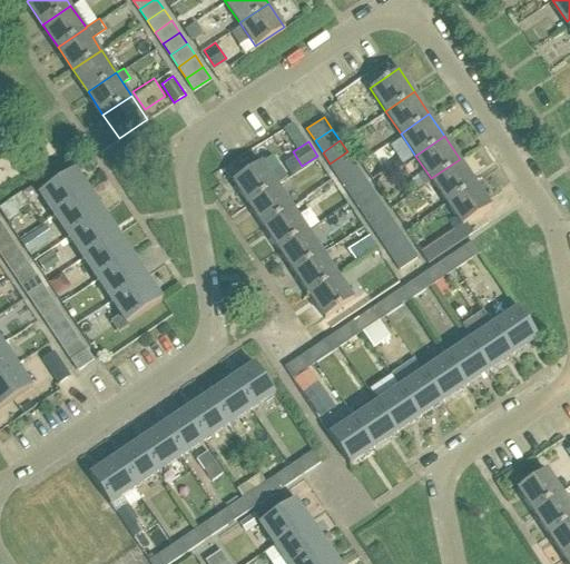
[(337,175),(355,164),(347,151),(330,164),(337,175)]
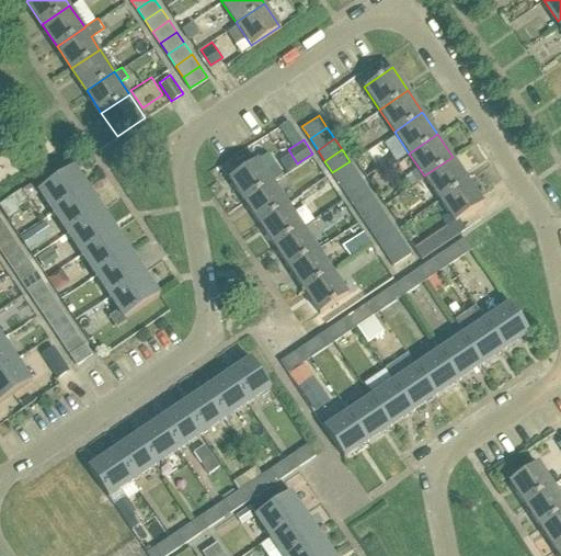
[(439,197),(468,179),(453,157),(424,176),(439,197)]
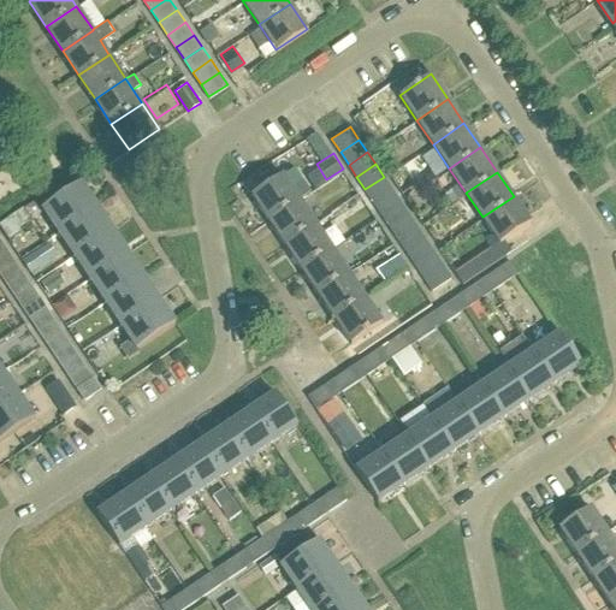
[(300,199),(282,173),(252,194),(268,219),(300,199)]
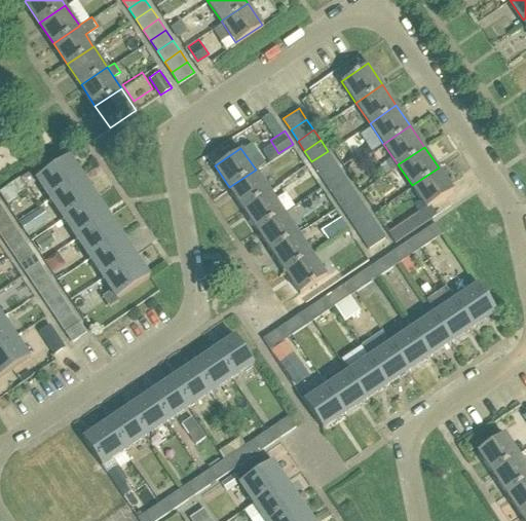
[(318,173),(335,161),(328,151),(311,161),(318,173)]
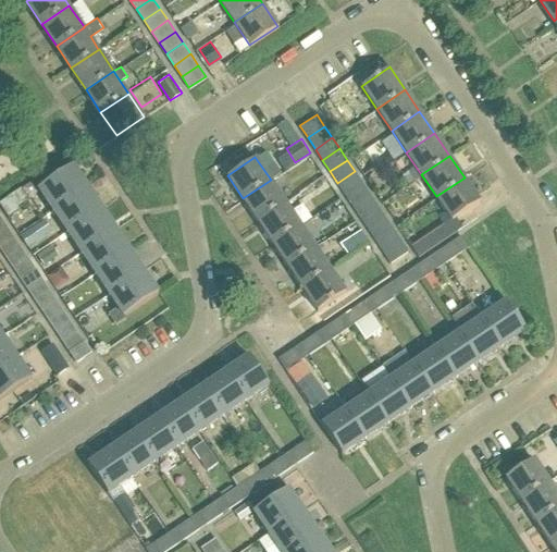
[(52,209),(87,185),(73,163),(38,187),(52,209)]
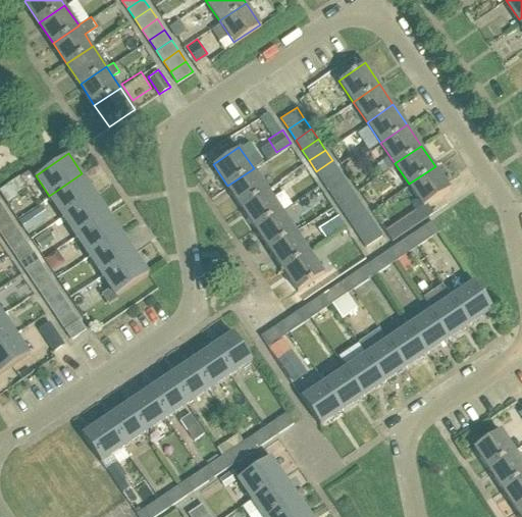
[(323,182),(340,170),(332,160),(316,171),(323,182)]
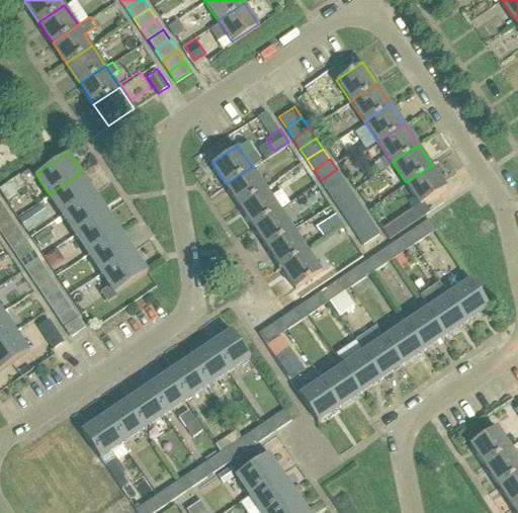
[(432,165),(406,182),(420,203),(446,186),(432,165)]
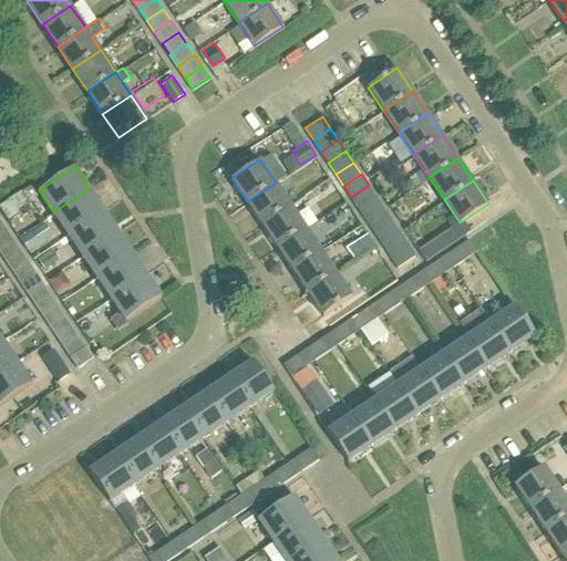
[(276,183),(247,201),(263,224),(290,205),(276,183)]
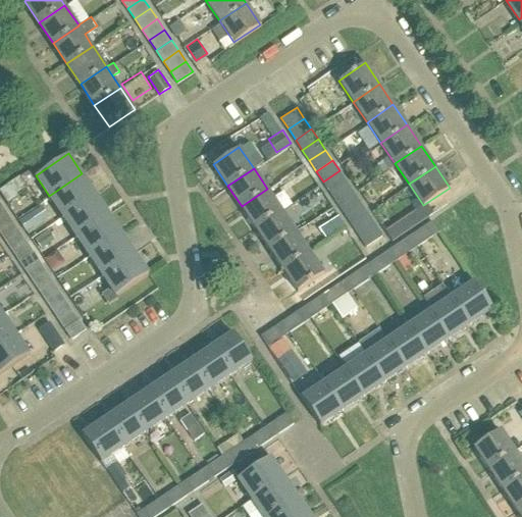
[(330,192),(347,182),(340,170),(323,182),(330,192)]
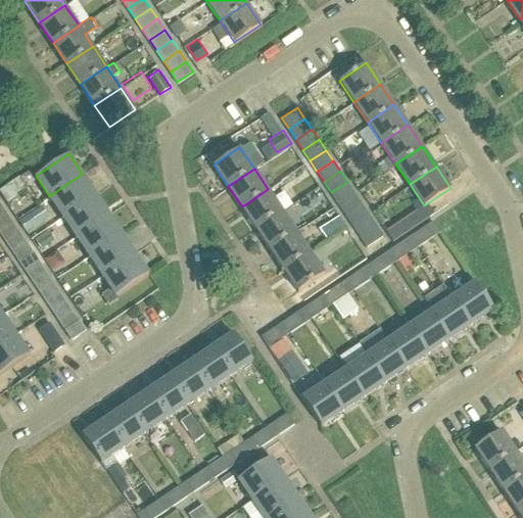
[(62,216),(95,193),(82,174),(49,196),(62,216)]
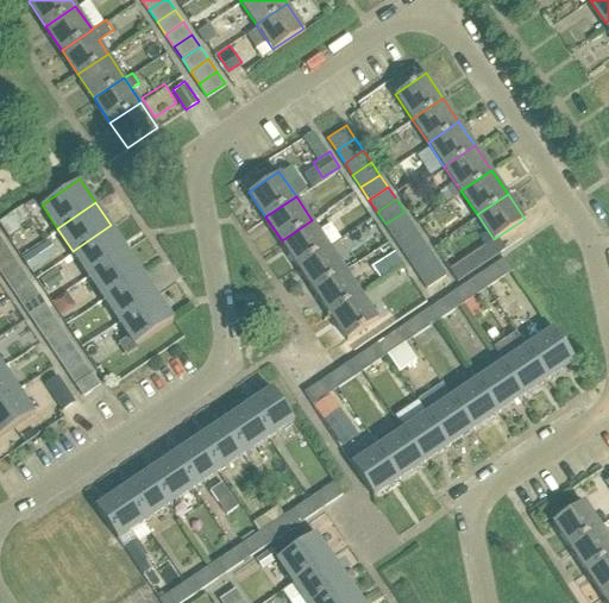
[(11,211),(0,218),(0,221),(8,236),(22,227),(17,220),(11,211)]
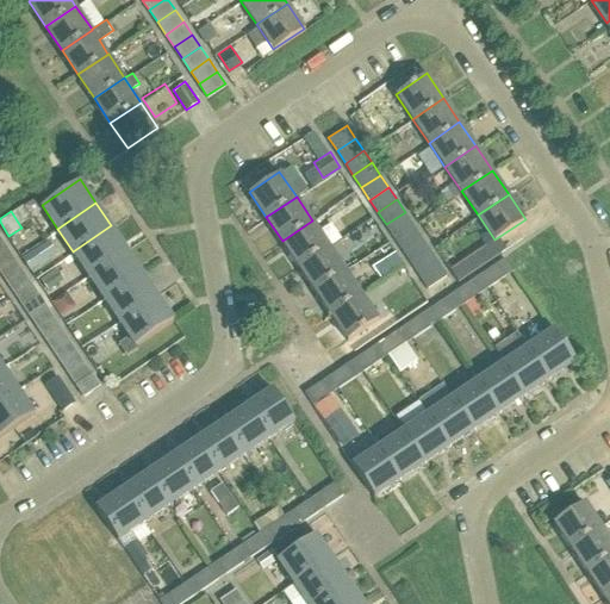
[(394,237),(414,224),(405,212),(386,224),(394,237)]
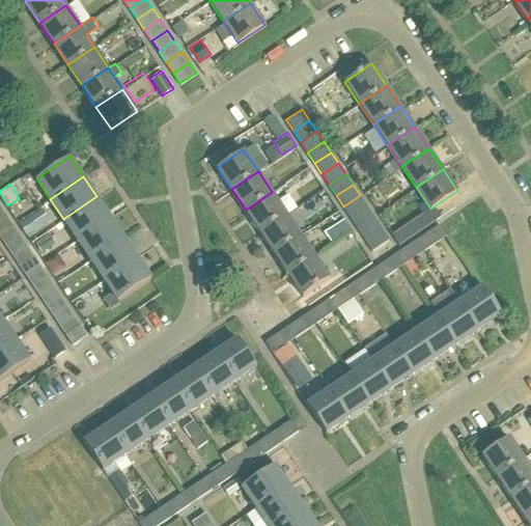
[(272,192),(246,210),(259,230),(286,213),(272,192)]
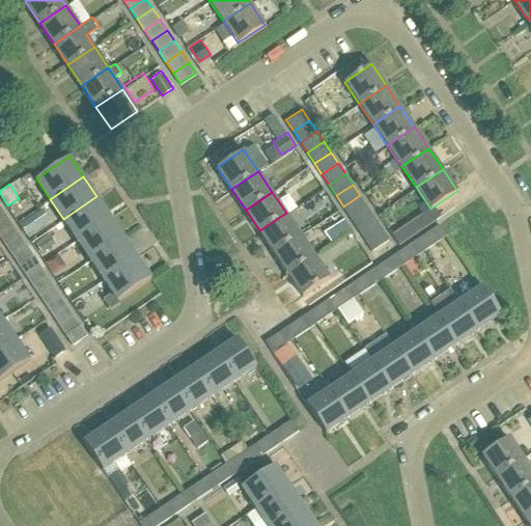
[(351,217),(367,205),(360,195),(343,206),(351,217)]
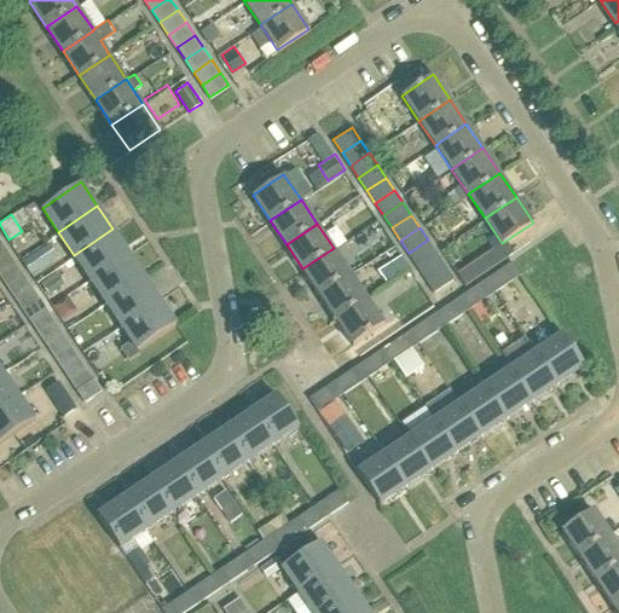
[(90,278),(128,253),(113,229),(74,255),(90,278)]
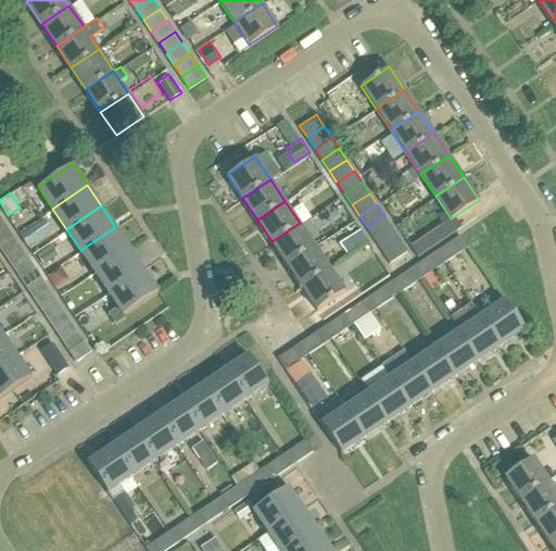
[(375,238),(392,227),(384,215),(367,227),(375,238)]
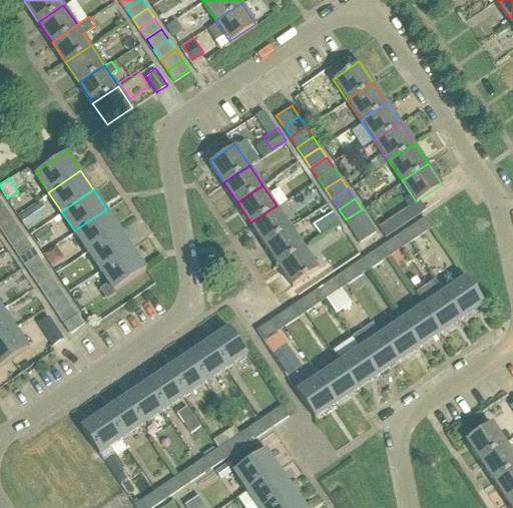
[(290,225),(277,205),(250,222),(265,243),(290,225)]
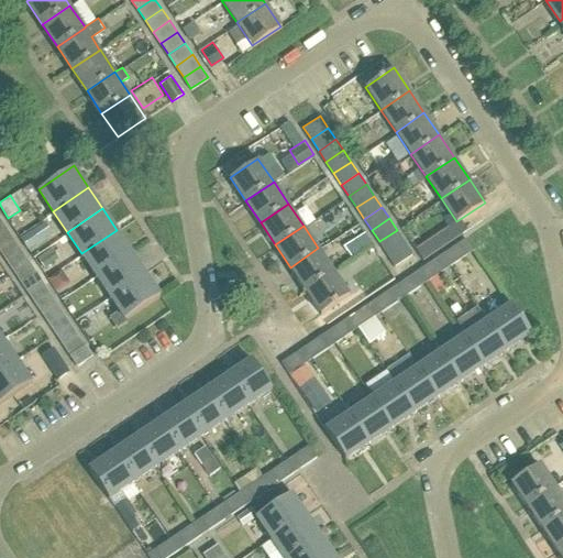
[(0,248),(1,249),(15,239),(8,228),(0,232),(0,248)]
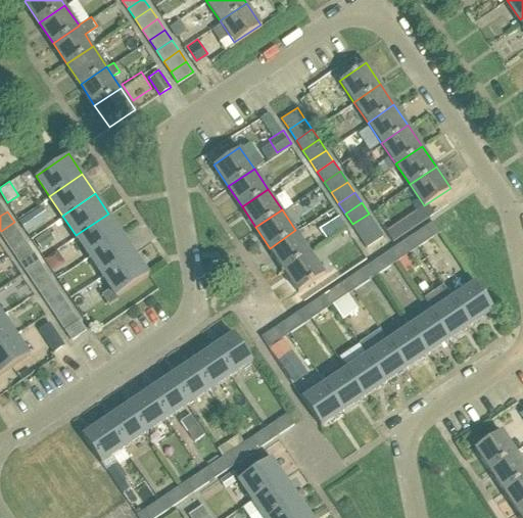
[(26,214),(18,219),(26,229),(33,225),(26,214)]
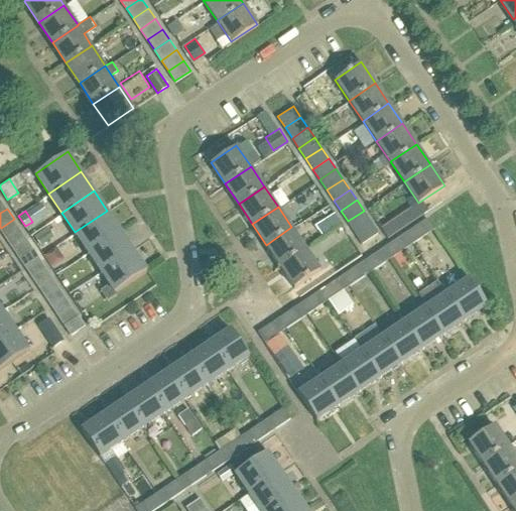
[(88,251),(120,230),(107,211),(75,232),(88,251)]
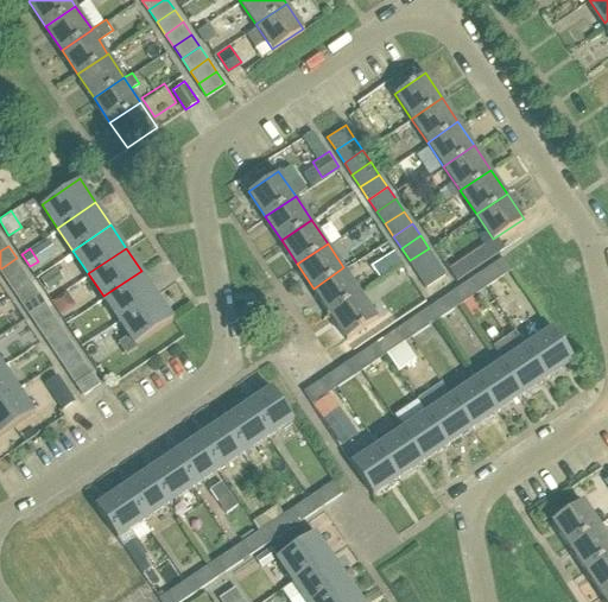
[(418,273),(437,260),(429,248),(410,260),(418,273)]
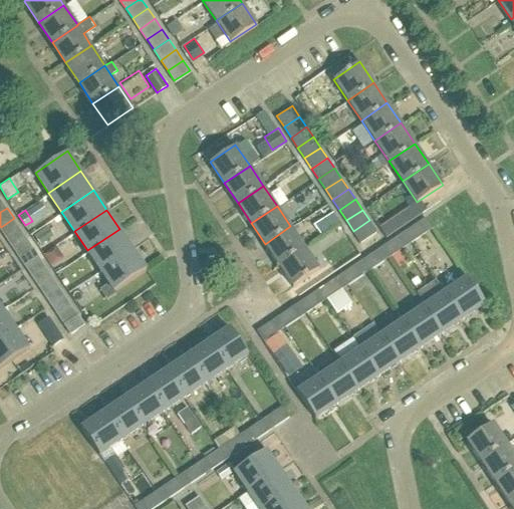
[(330,212),(311,225),(317,235),(336,222),(330,212)]
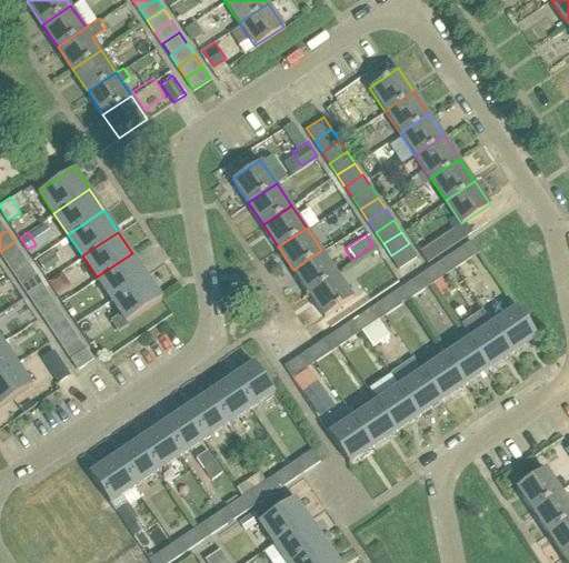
[(8,263),(23,253),(16,241),(1,251),(8,263)]
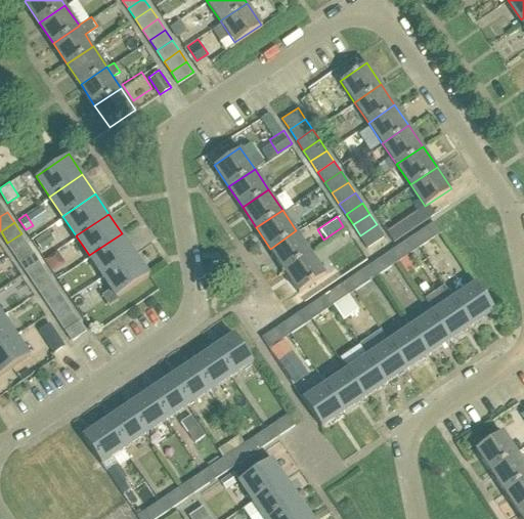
[(377,224),(360,235),(367,246),(384,234),(377,224)]
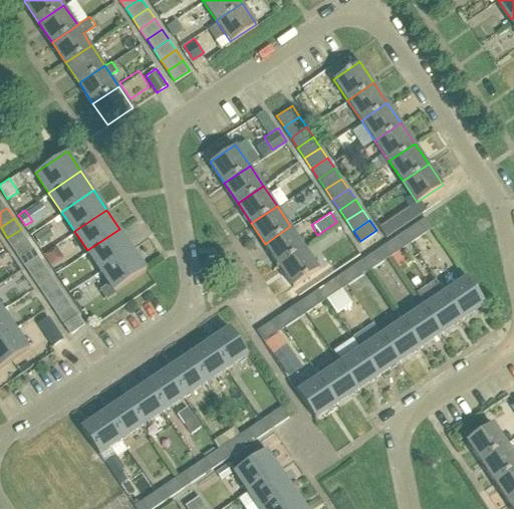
[(411,241),(426,231),(419,220),(404,230),(411,241)]
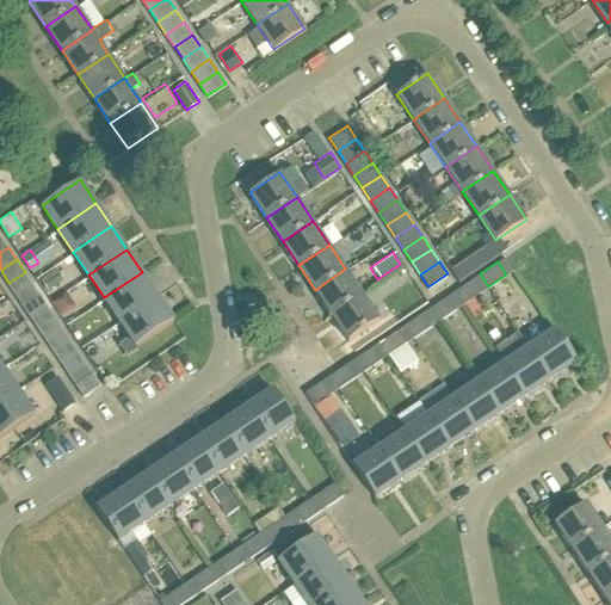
[(54,269),(41,278),(48,289),(61,281),(54,269)]
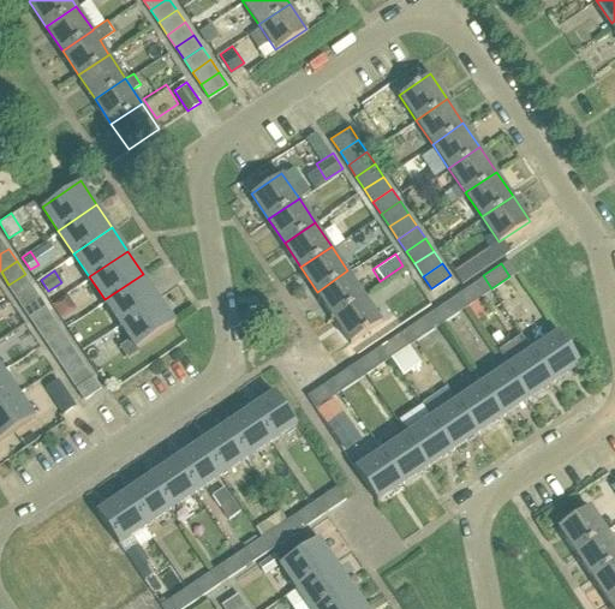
[(317,292),(333,316),(364,296),(347,270),(317,292)]
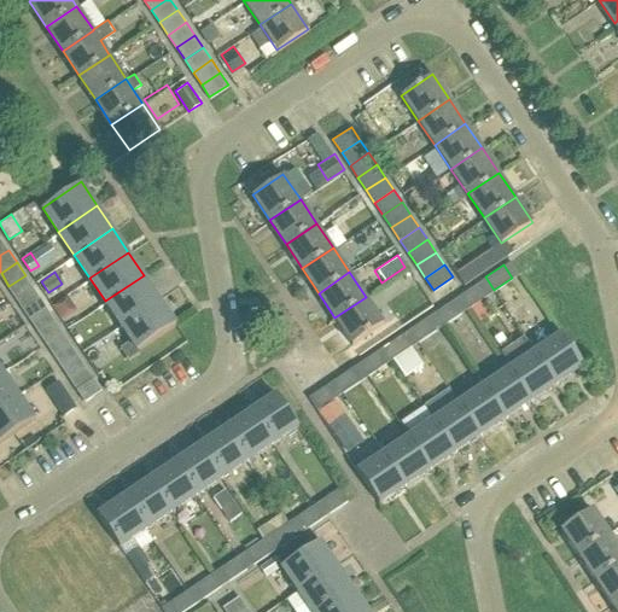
[(17,298),(34,287),(25,275),(9,286),(17,298)]
